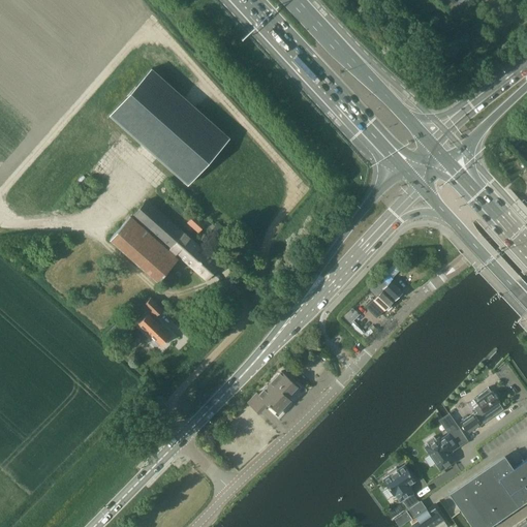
[(450,0),(448,2),(459,13),(472,1),(470,0),(461,0),(458,3),(456,0),(450,0)]
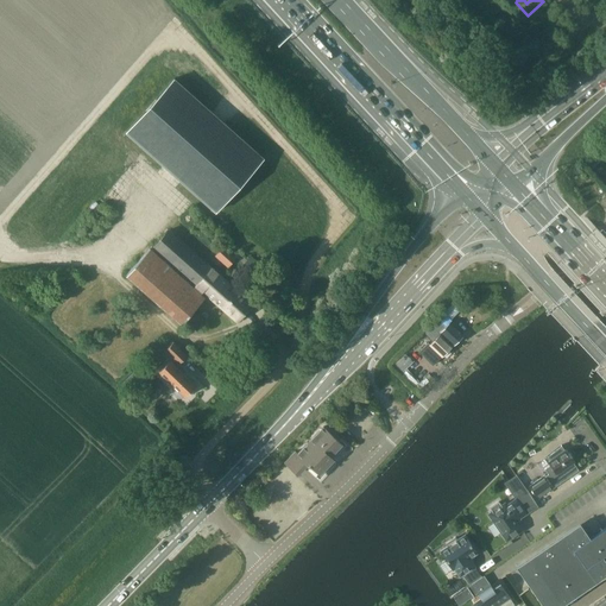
[(177,81),(128,134),(218,214),(265,161),(177,81)]
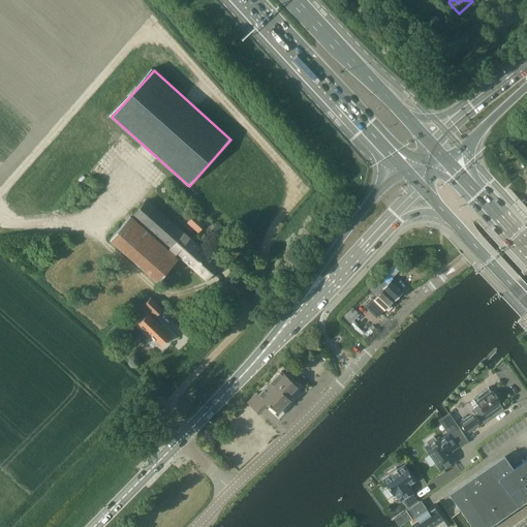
[(207,282),(221,266),(148,203),(134,219),(207,282)]
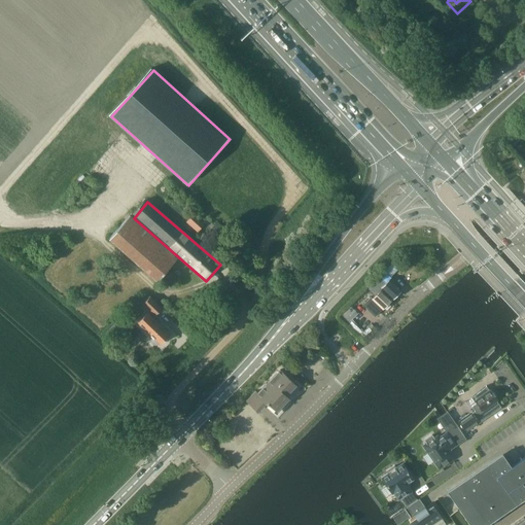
[(196,216),(188,224),(200,234),(207,225),(196,216)]
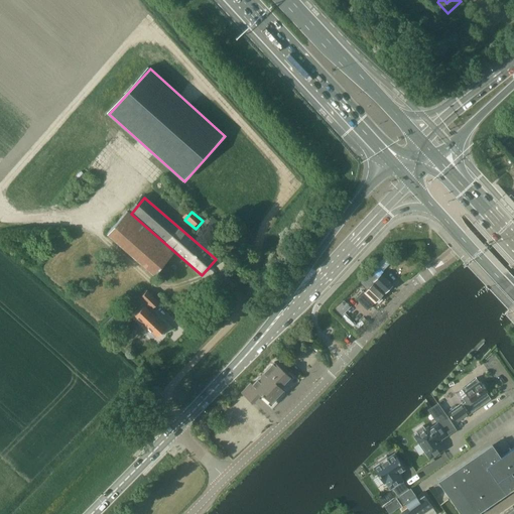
[(385,271),(392,263),(387,258),(379,266),(385,271)]
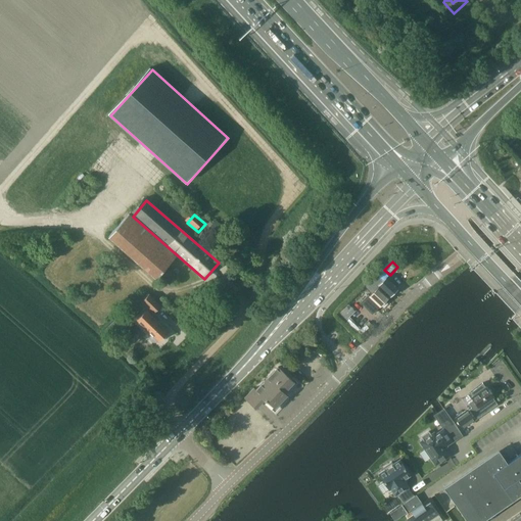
[(381,278),(376,283),(383,290),(384,289),(392,298),(400,291),(390,280),(386,283),(381,278)]
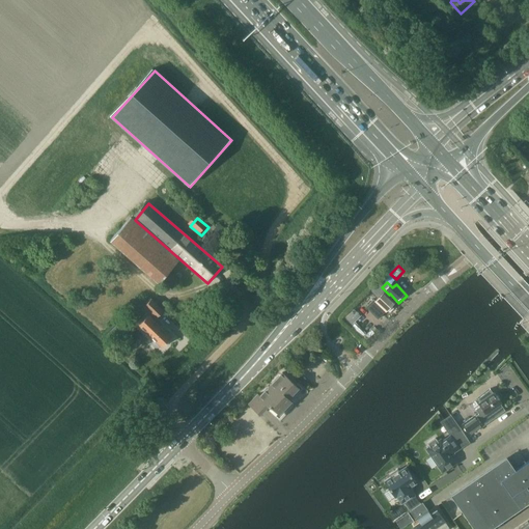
[(389,295),(382,287),(376,294),(381,300),(378,304),(376,302),(368,308),(380,321),(387,314),(396,305),(387,297),(389,295)]
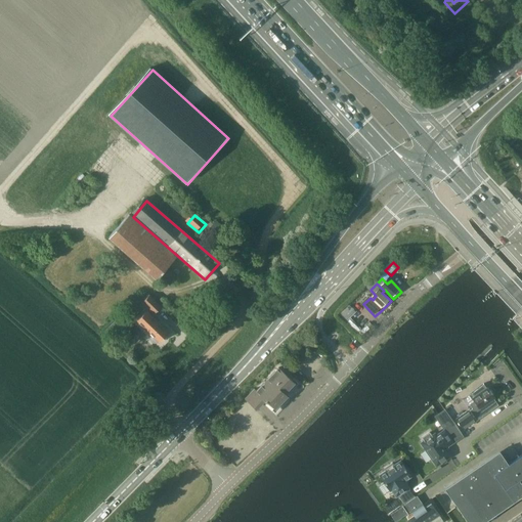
[(157,313),(162,307),(150,298),(145,304),(157,313)]
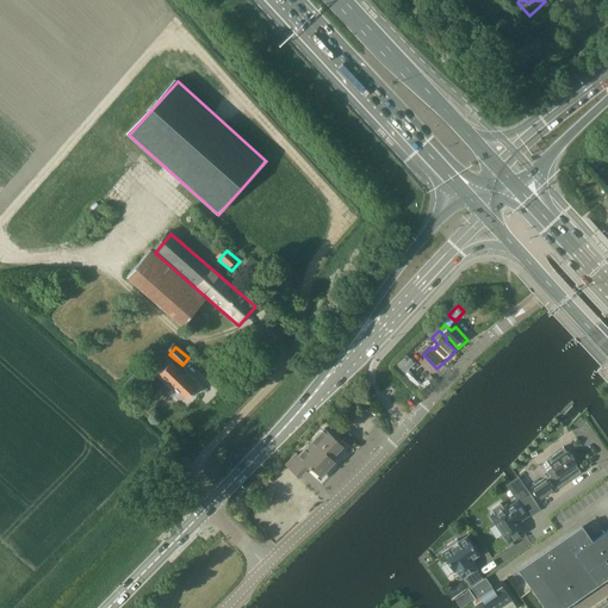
[(398,368),(403,374),(415,364),(409,358),(398,368)]
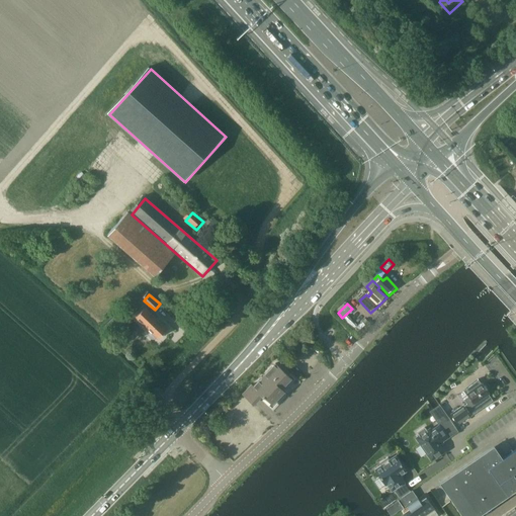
[(146,309),(136,318),(152,334),(151,335),(151,338),(153,340),(157,340),(157,339),(158,340),(167,331),(154,317),(150,321),(146,318),(150,314),(146,309)]
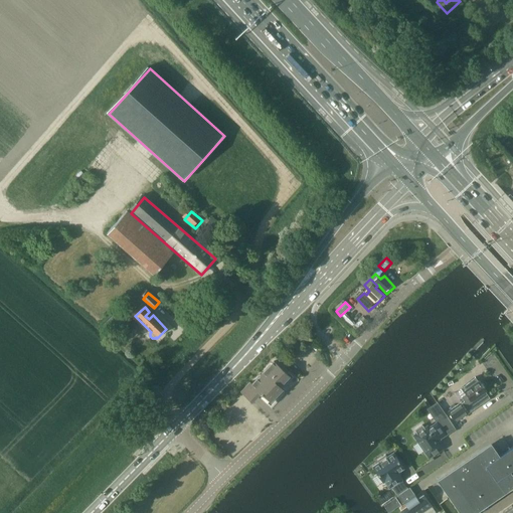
[(242,392),(252,402),(257,399),(259,401),(265,395),(272,403),(284,390),(281,387),(291,378),(275,362),(252,385),(251,383),(242,392)]
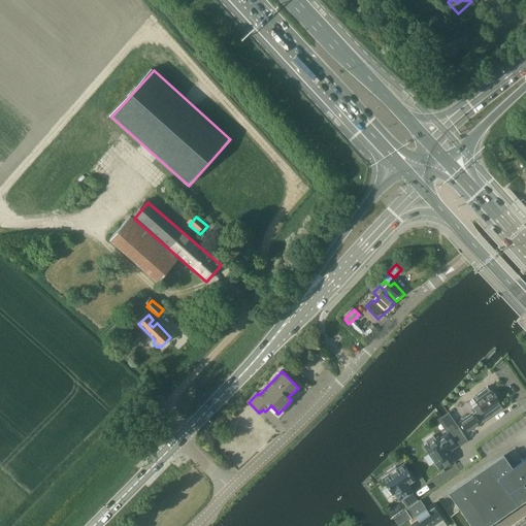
[(474,415),(474,414),(461,423),(469,434),(504,408),(499,402),(499,401),(498,399),(498,397),(496,394),(494,394),(493,392),(492,392),(489,388),(475,396),(480,401),(478,402),(479,404),(474,408),(478,413),(474,415)]
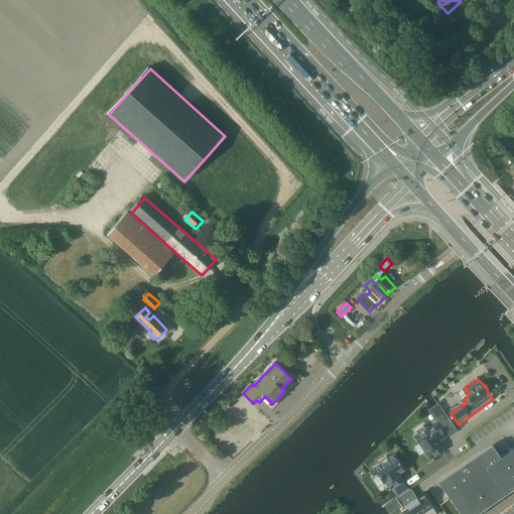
[(430,410),(440,423),(441,425),(451,419),(439,404),(430,410)]
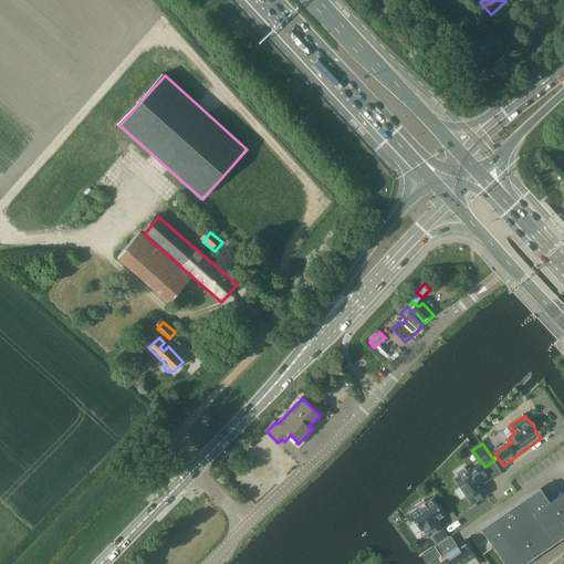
[(474,504),(488,494),(484,489),(486,483),(491,480),(482,468),(473,473),(472,471),(469,473),(468,472),(467,469),(459,474),(460,477),(461,479),(458,481),(462,487),(469,497),(474,504)]
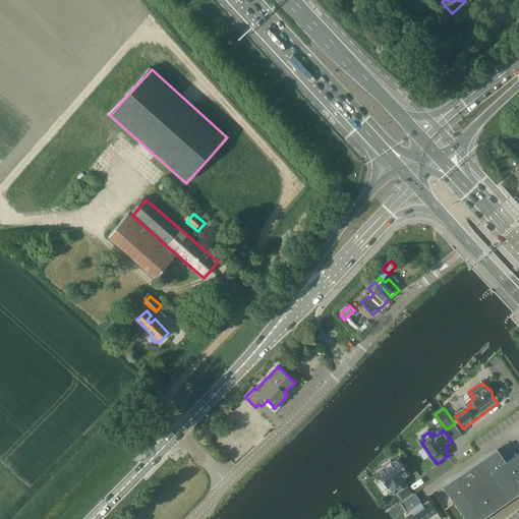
[(444,486),(451,497),(458,507),(466,518),(484,518),(518,495),(518,477),(518,453),(507,462),(498,449),(444,486)]
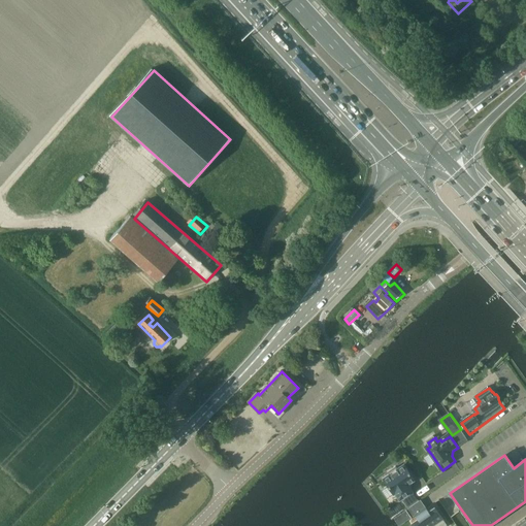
[(395,495),(397,494),(401,500),(415,492),(412,487),(417,483),(406,466),(398,471),(397,470),(391,474),(392,477),(386,481),(395,495)]
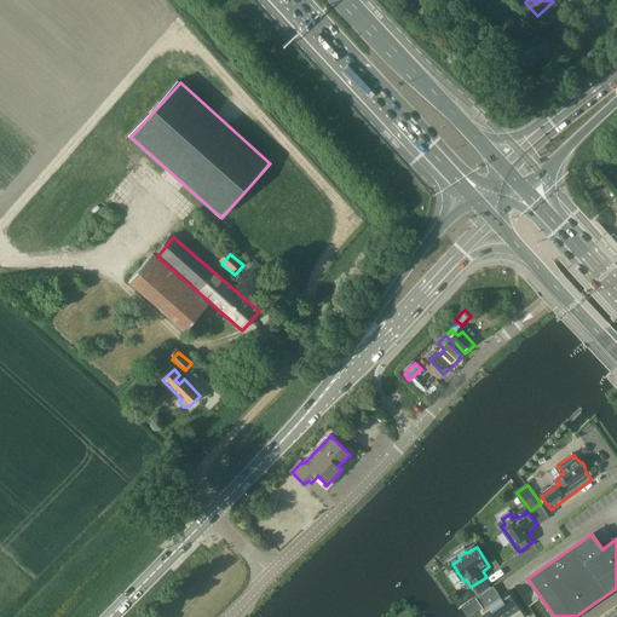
[(471,592),(455,603),(460,610),(477,599),(471,592)]
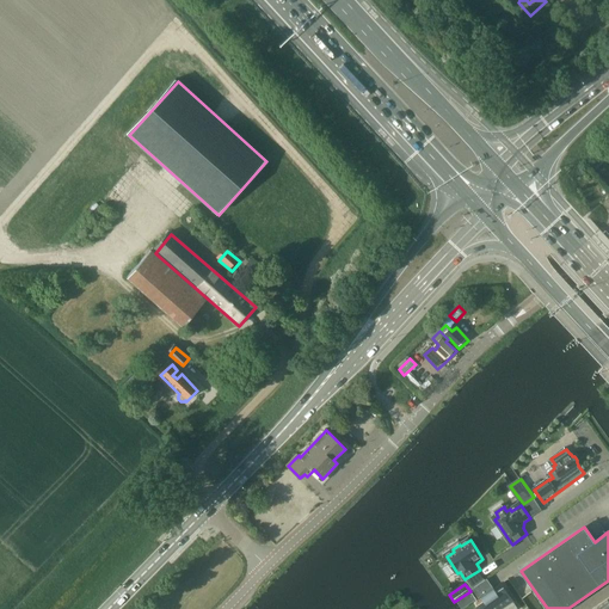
[(516,603),(510,596),(504,586),(497,591),(494,589),(481,597),(484,601),(477,606),(478,608),(517,608),(515,604),(516,603)]
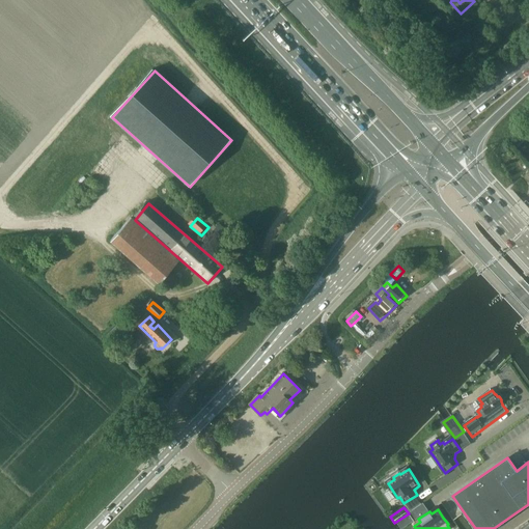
[(411,516),(397,524),(400,528),(406,528),(415,522),(411,516)]
